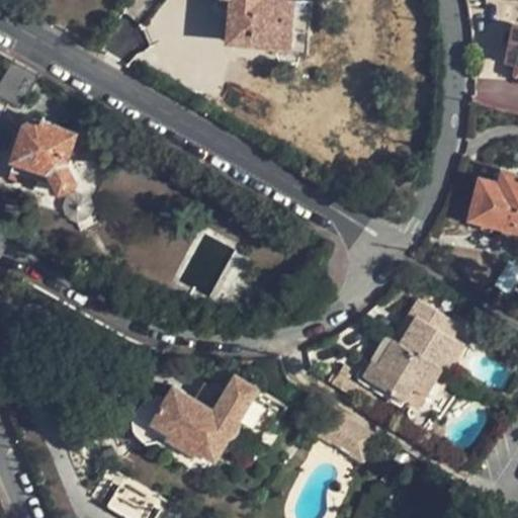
[(230,0),(229,39),(290,45),(292,0),(230,0)]
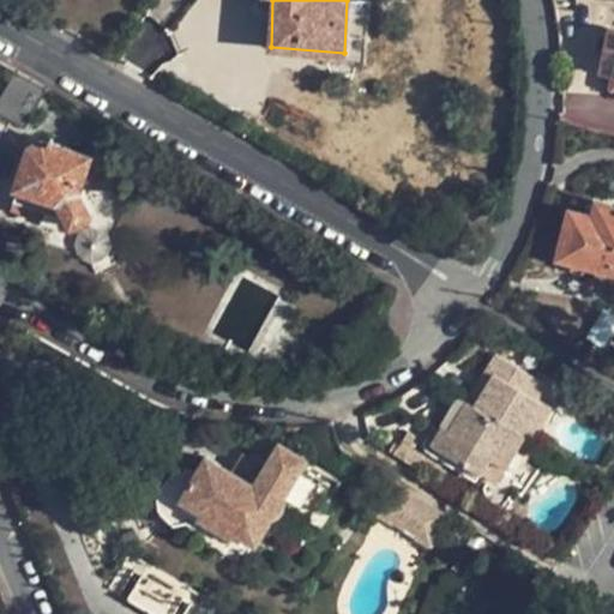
[(613,29),(611,29),(600,70),(613,72),(613,29)]
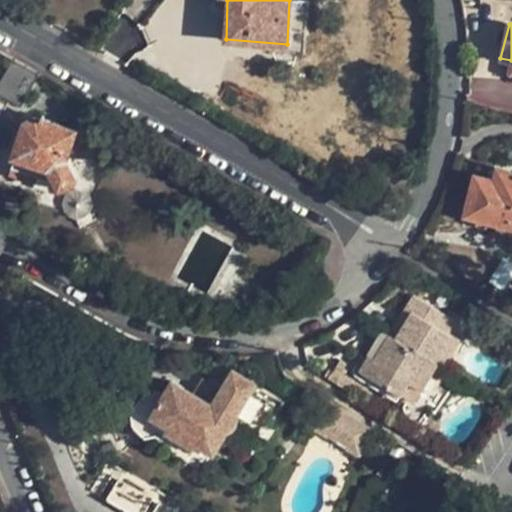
[(17,111),(37,74),(11,59),(0,79),(0,147),(11,127),(0,120),(0,116),(6,105),(17,111)]
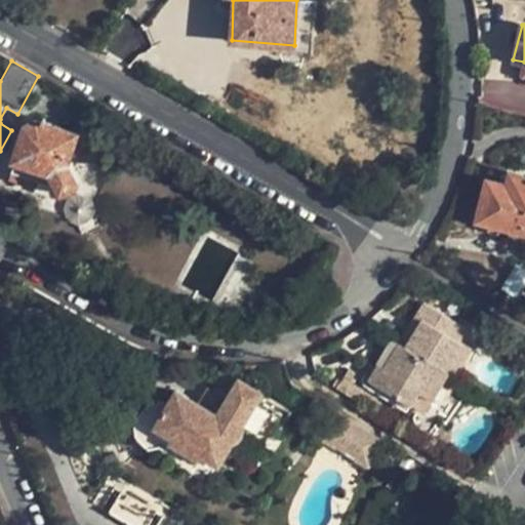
[(25,123),(13,159),(54,172),(59,185),(62,191),(65,192),(70,190),(76,183),(67,161),(77,131),(37,118),(30,120),(25,123)]
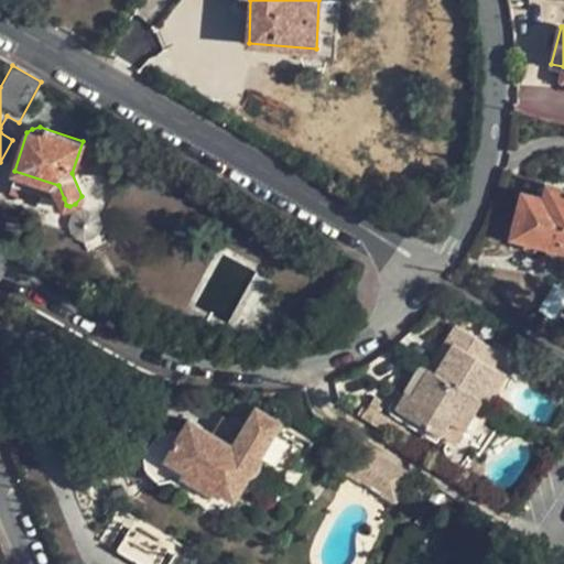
[(11,182),(64,198),(58,185),(14,171),(11,182)]
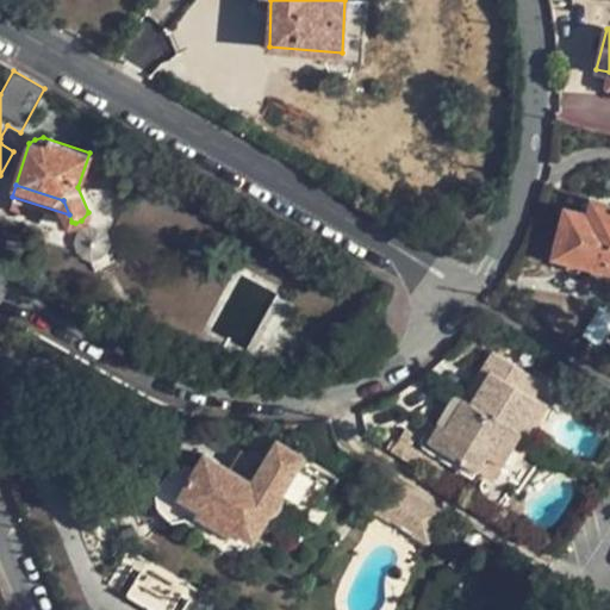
[(554,255),(609,269),(609,205),(591,201),(589,215),(565,209),(554,255)]
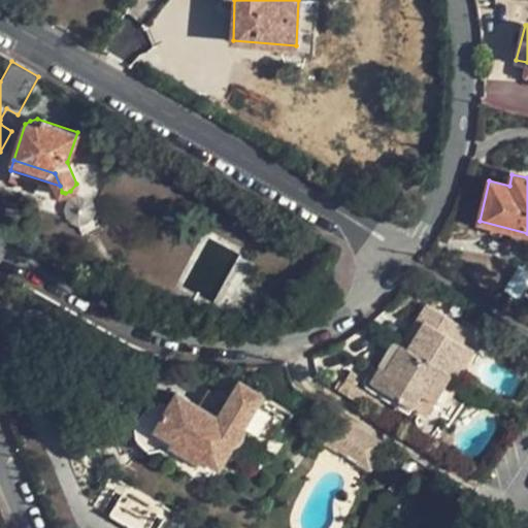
[(428,302),(421,314),(427,319),(419,331),(413,327),(403,342),(447,371),(462,344),(459,343),(468,329),(428,302)]
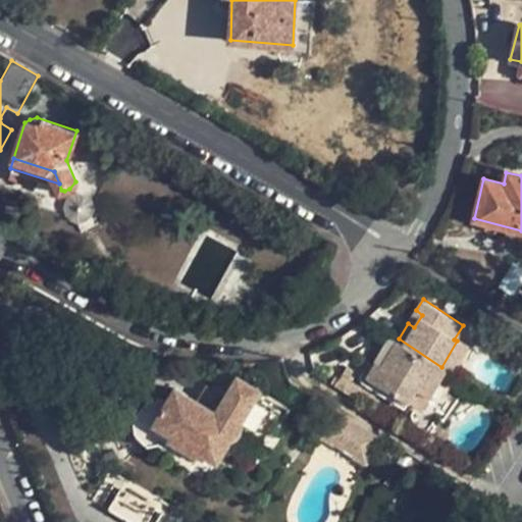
[(416,310),(408,323),(414,327),(422,315),(416,310)]
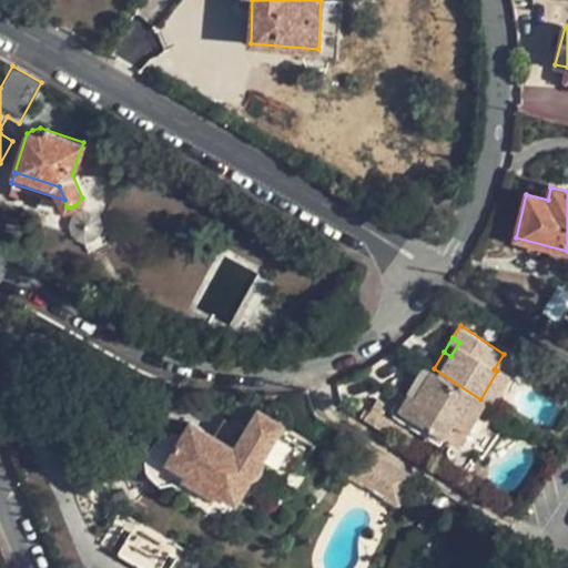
[(456,446),(484,402),(480,399),(434,368),(426,365),(417,381),(425,386),(415,399),(408,395),(399,409),(456,446)]
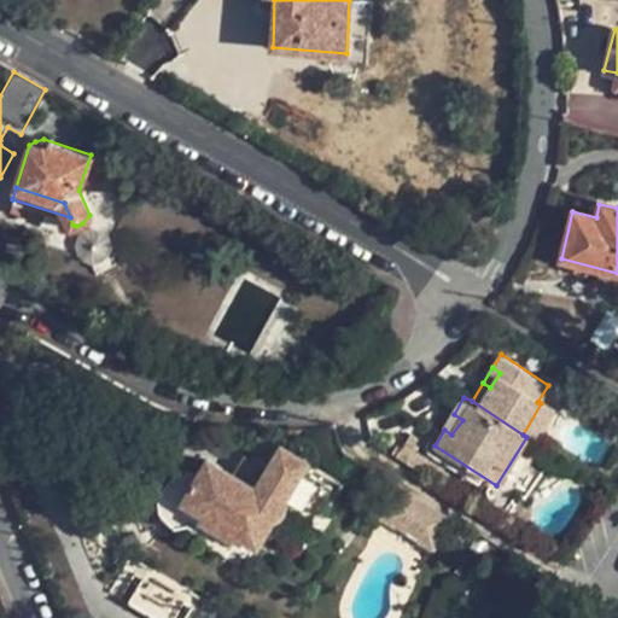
[(554,412),(541,403),(523,435),(526,437),(534,442),(554,412)]
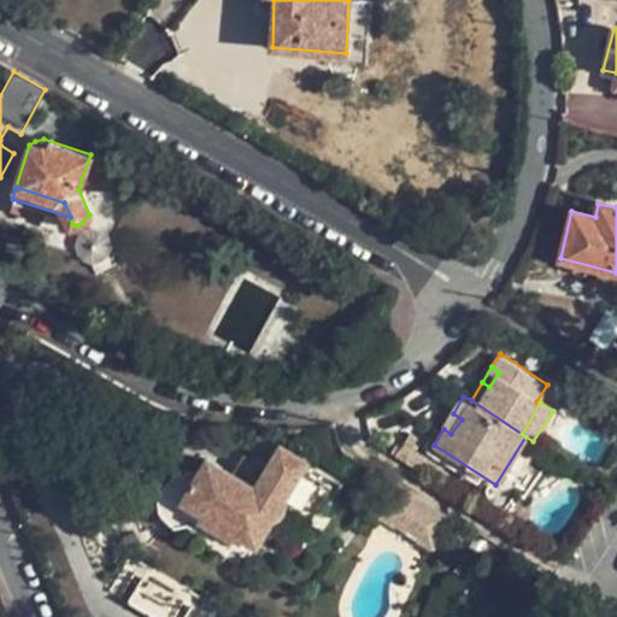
[(453,413),(444,429),(451,434),(462,419),(453,413)]
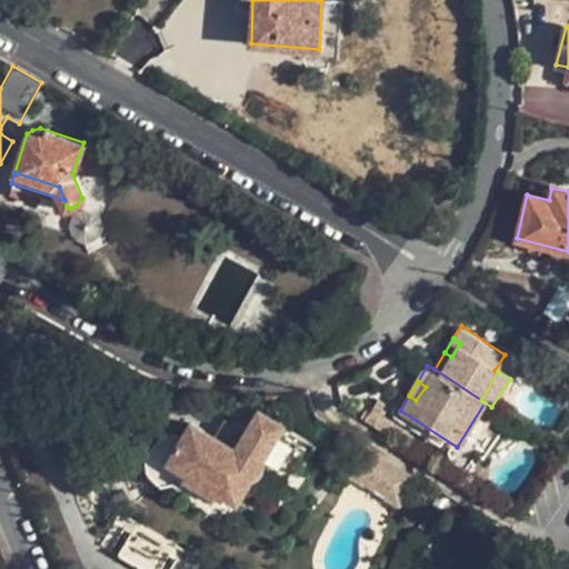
[(281,423),(258,409),(235,449),(190,422),(181,438),(172,435),(168,441),(153,443),(145,457),(148,473),(160,487),(177,483),(180,478),(231,509),(250,477),(258,475),(260,469),(259,460),(281,423)]
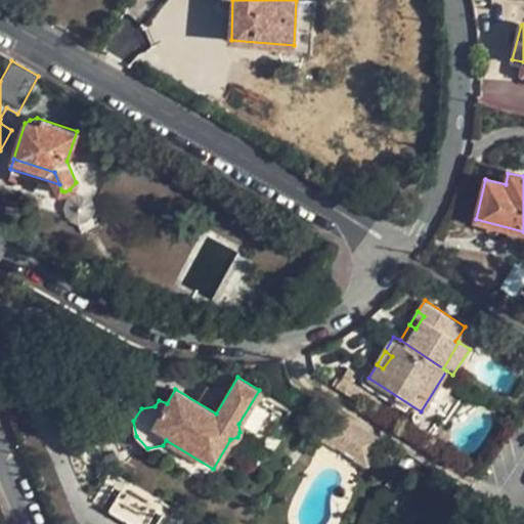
[(384,440),(338,411),(322,438),(367,466),(384,440)]
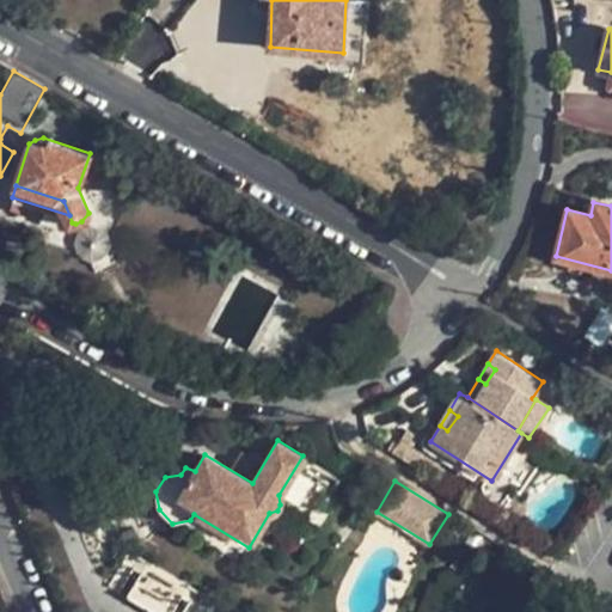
[(153,611),(169,611),(185,583),(147,561),(127,595),(153,611)]
